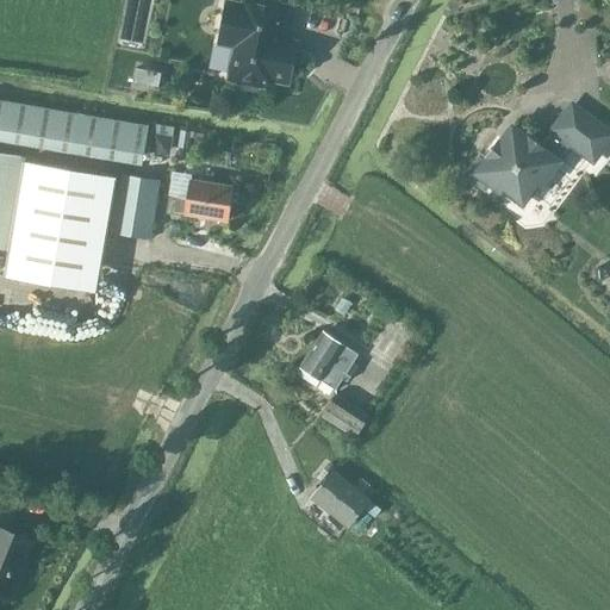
[(272,79),(290,82),(296,51),(287,50),(288,43),(279,41),(285,8),(247,0),(246,7),(226,4),(219,41),(238,44),(231,78),(238,79),(237,82),(263,87),(263,83),(271,85),(272,79)]
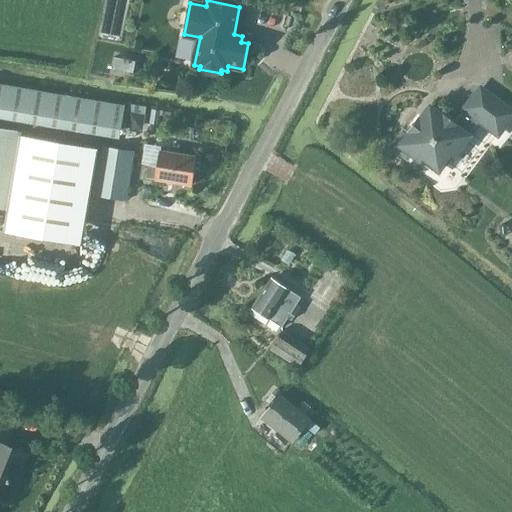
[(430,108),(409,136),(405,133),(404,132),(393,147),(408,158),(408,157),(411,154),(420,160),(430,168),(446,165),(454,156),(468,137),(466,135),(478,120),(498,136),(511,118),(511,112),(481,89),(465,110),(468,113),(456,128),(430,108)]
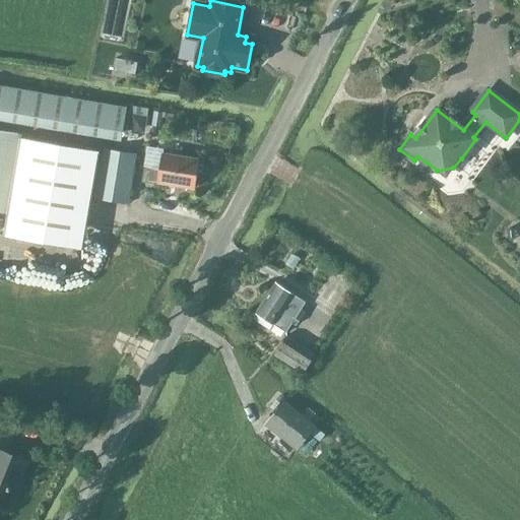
[(132,115),(130,129),(139,130),(144,127),(146,118),(132,115)]
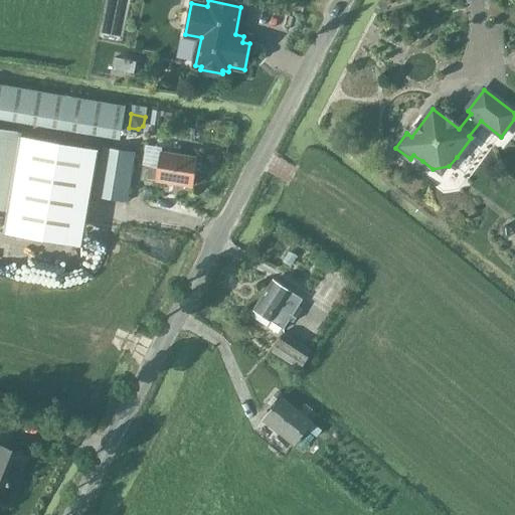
[(17,134),(0,131),(0,212),(6,213),(17,134)]
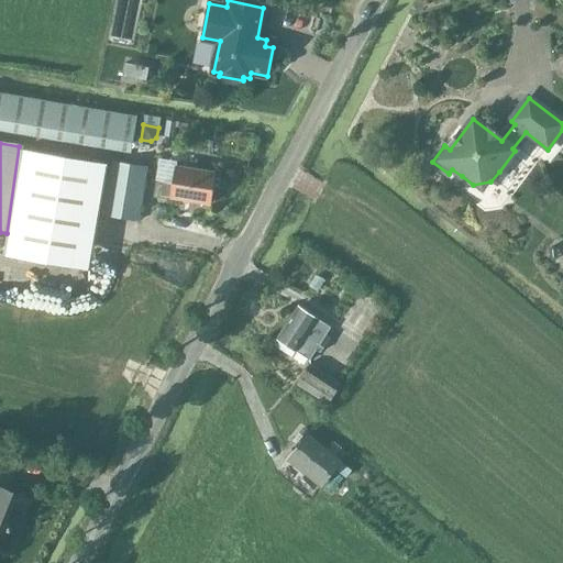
[(109,187),(105,214),(140,220),(141,208),(147,166),(113,161),(109,187)]
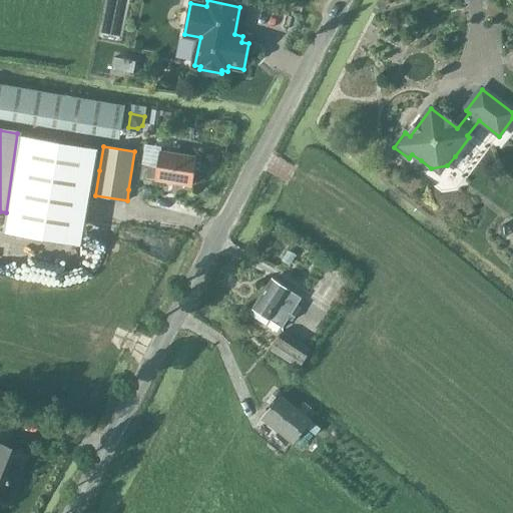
[(160,152),(158,161),(157,167),(149,166),(147,177),(155,178),(191,185),(195,158),(160,152)]
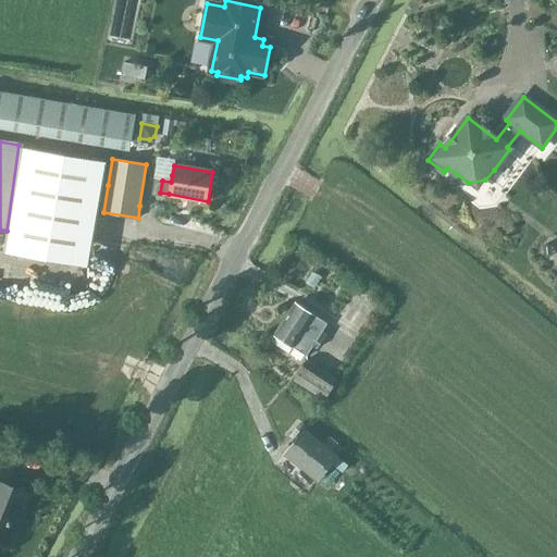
[(491,242),(510,239),(506,205),(487,206),(491,242)]
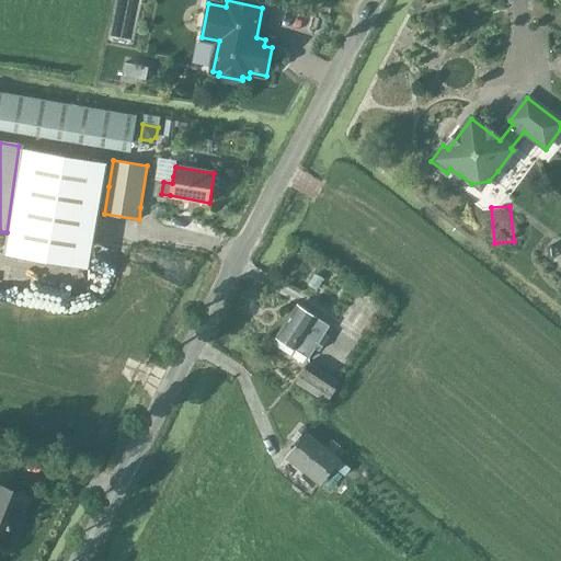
[(320,351),(322,346),(319,344),(330,325),(297,305),(276,338),(310,358),(316,348),(320,351)]
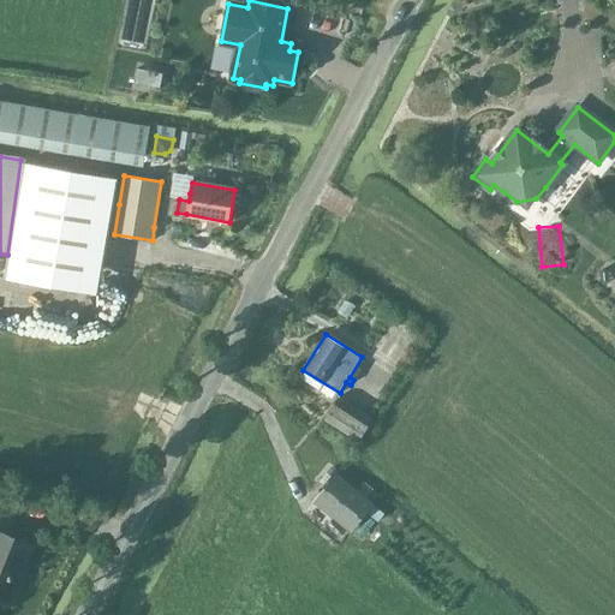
[(358,441),(374,419),(340,396),(324,418),(358,441)]
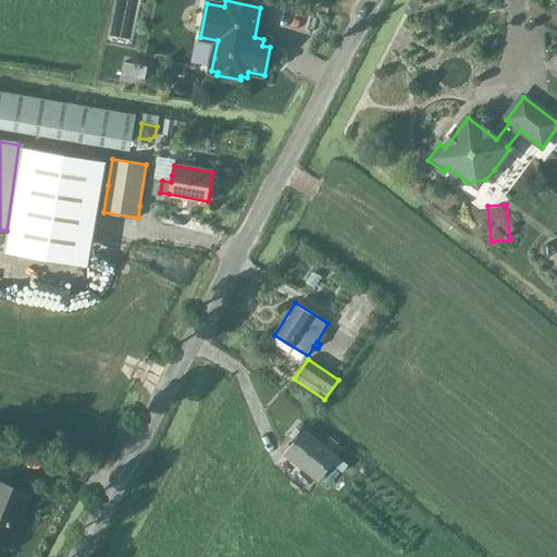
[(341,456),(307,428),(285,454),(319,482),(341,456)]
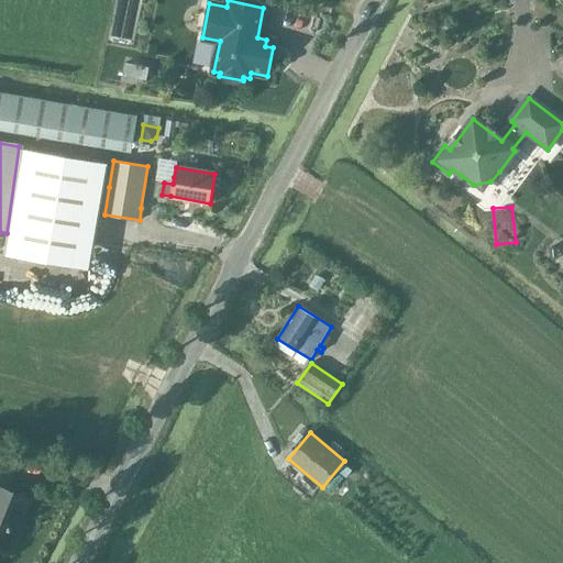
[(0,548),(13,553),(25,522),(21,520),(30,498),(10,490),(18,471),(0,464),(0,548)]
